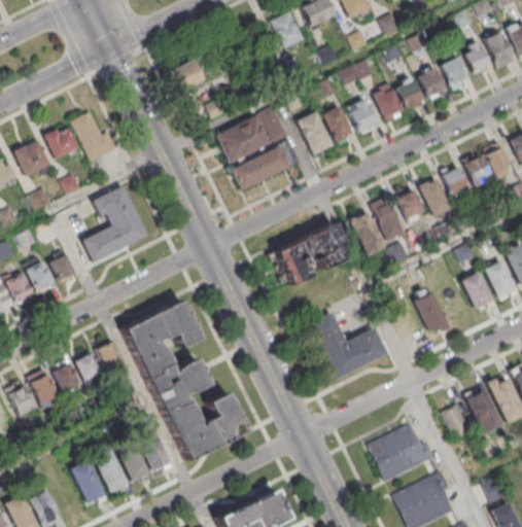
[(337,15),(327,0),(312,0),(302,6),(312,28),(337,15)]
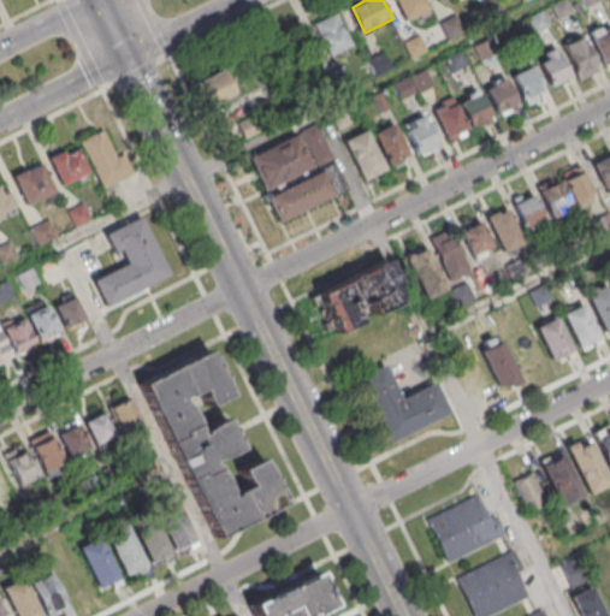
[(433,10),(428,0),(398,0),(409,22),(433,10)]
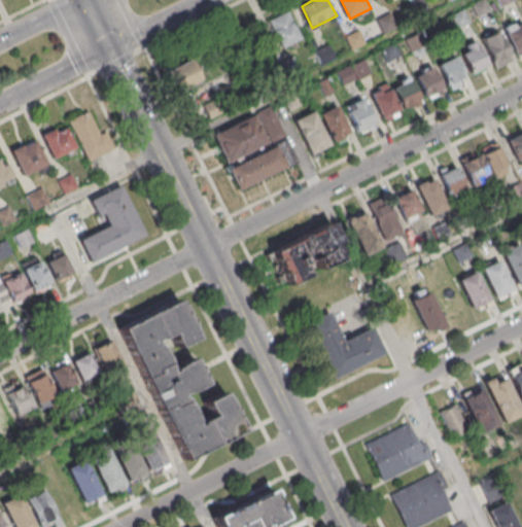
[(412,4),(419,0),(426,0),(431,9),(418,16),(412,4)]
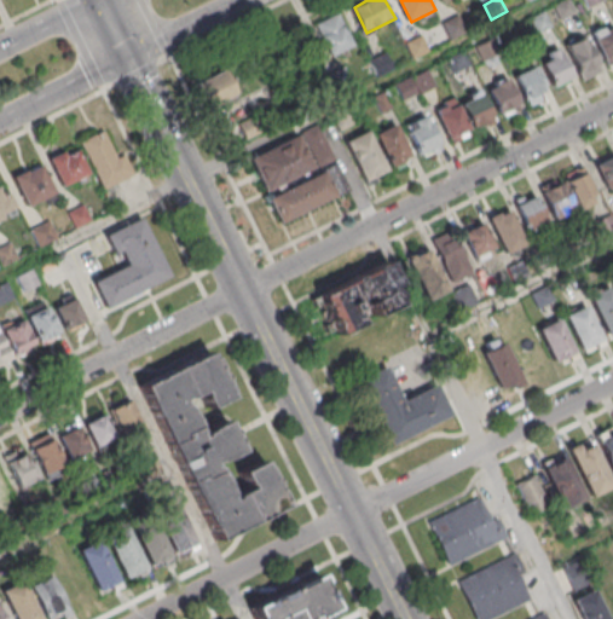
[(557,5),(566,0),(574,0),(580,11),(565,19),(557,5)]
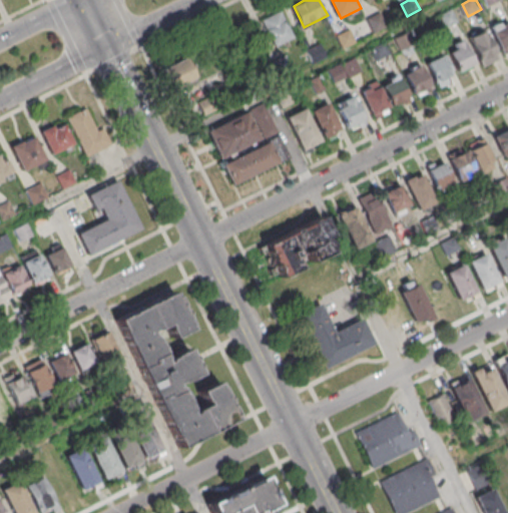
[(442,15),(455,8),(461,20),(449,27),(442,15)]
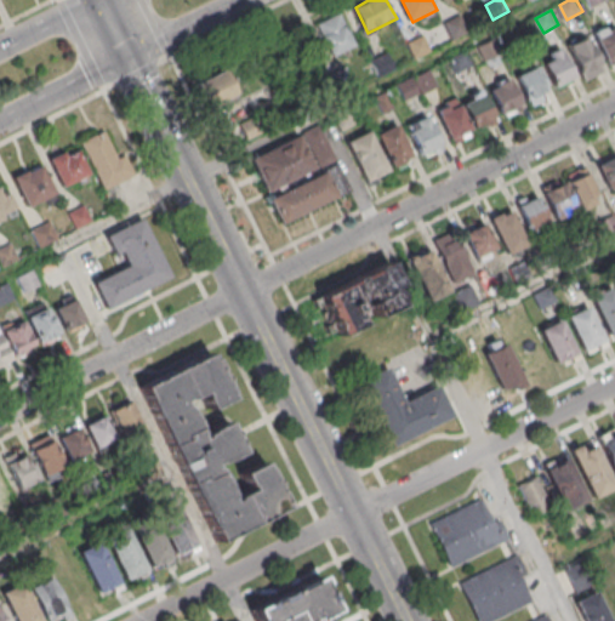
[(360,45),(343,13),(322,24),(337,56),(360,45)]
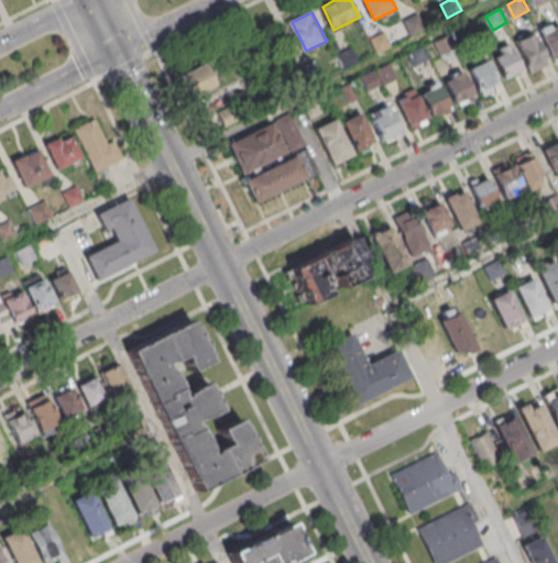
[(543,33),(557,26),(557,53),(554,55),(543,33)]
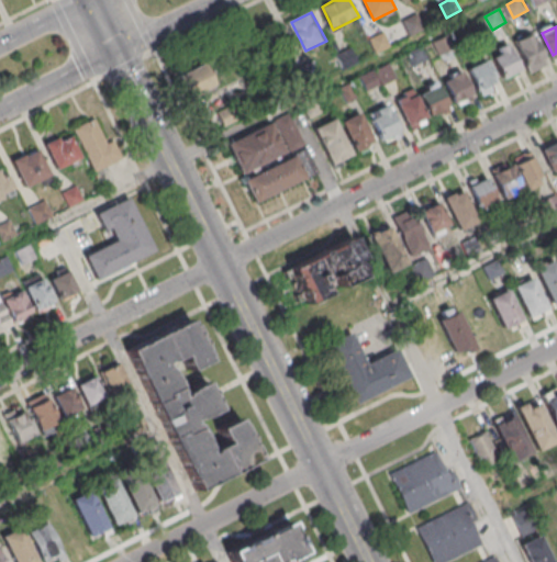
[(374,38),(387,32),(394,45),(380,53),(374,38)]
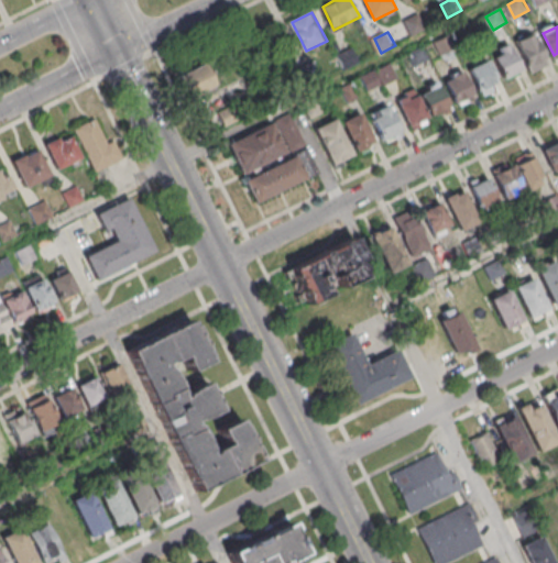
[(517,41),(536,32),(553,64),(534,74),(517,41)]
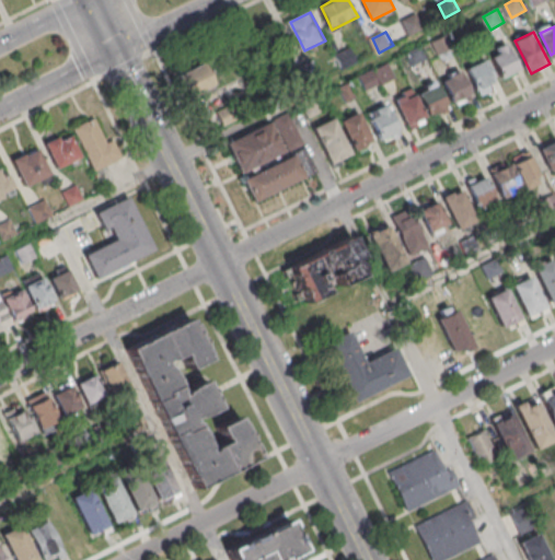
[(494,57),(501,53),(499,48),(509,43),(522,69),(504,78),(494,57)]
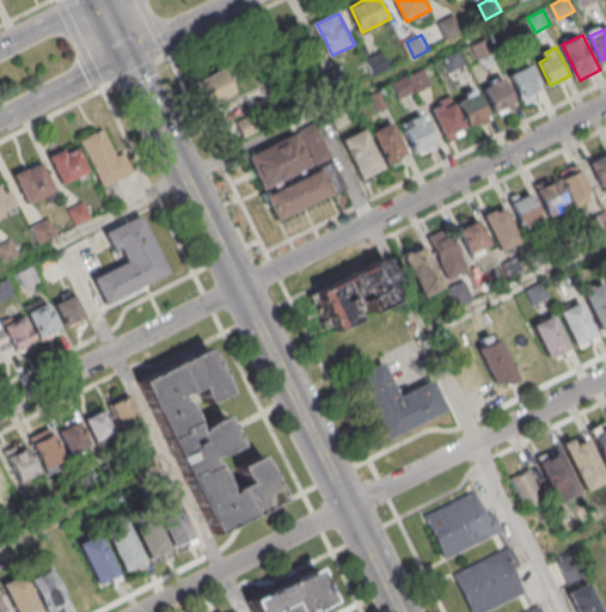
[(369,60),(385,51),(393,67),(378,74),(369,60)]
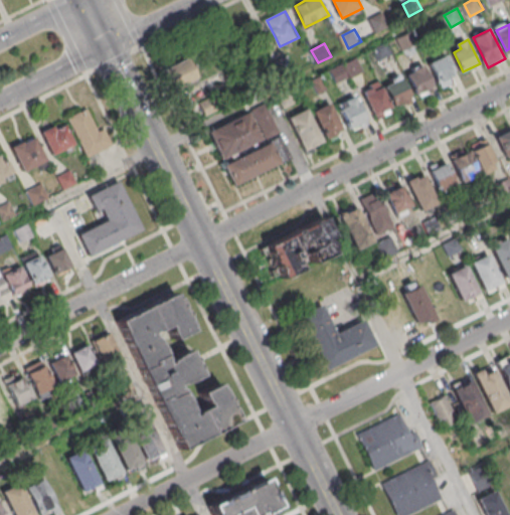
[(431,62),(448,54),(458,73),(441,82),(431,62)]
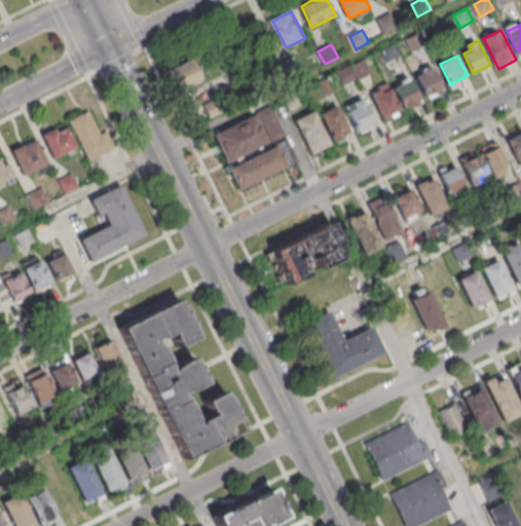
[(354,66),(367,59),(374,71),(361,78),(354,66)]
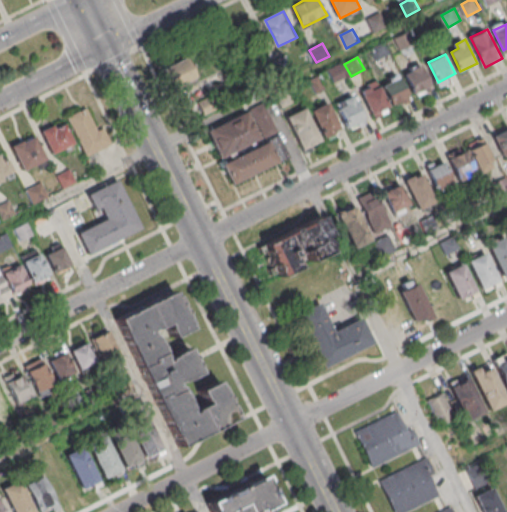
[(168,66),(174,87),(199,79),(193,58),(168,66)]
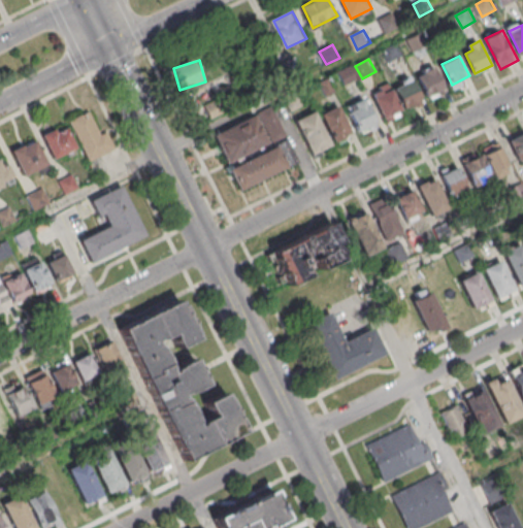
[(340,73),(354,66),(360,78),(347,86),(340,73)]
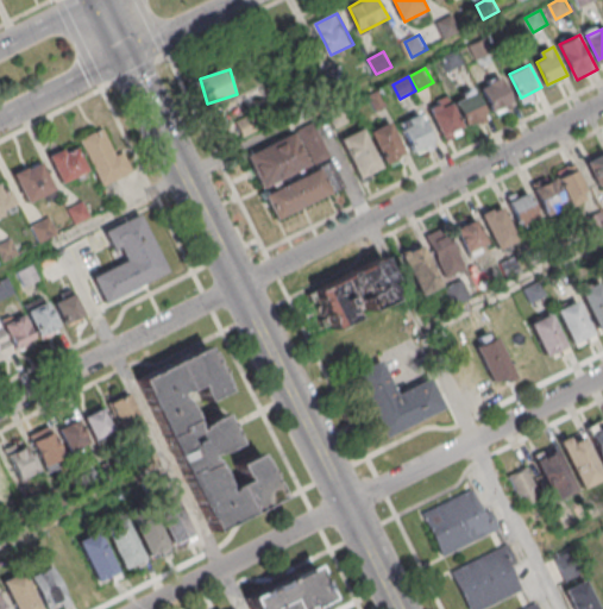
[(517,105),(502,76),(482,87),(497,115),(517,105)]
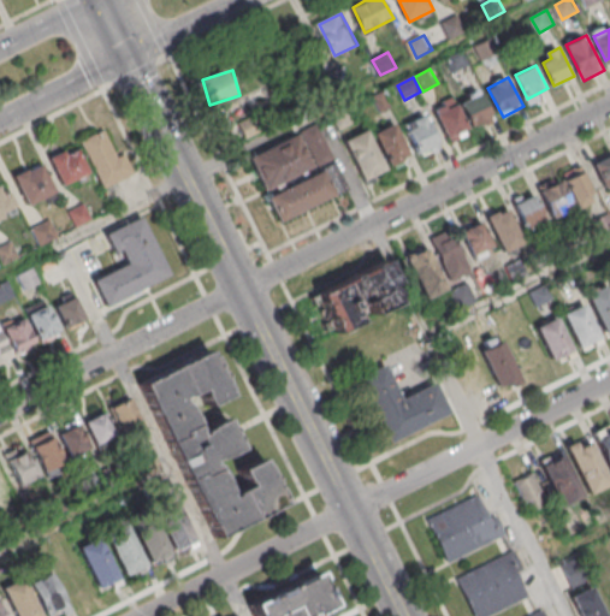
[(495,118),(480,88),(461,98),(475,128),(495,118)]
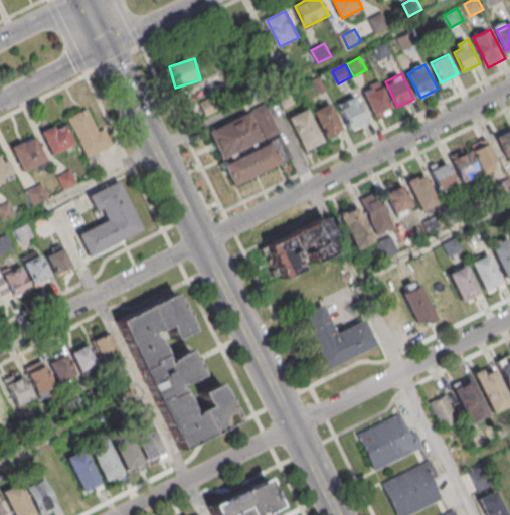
[(314,80),(323,75),(330,89),(321,94),(314,80)]
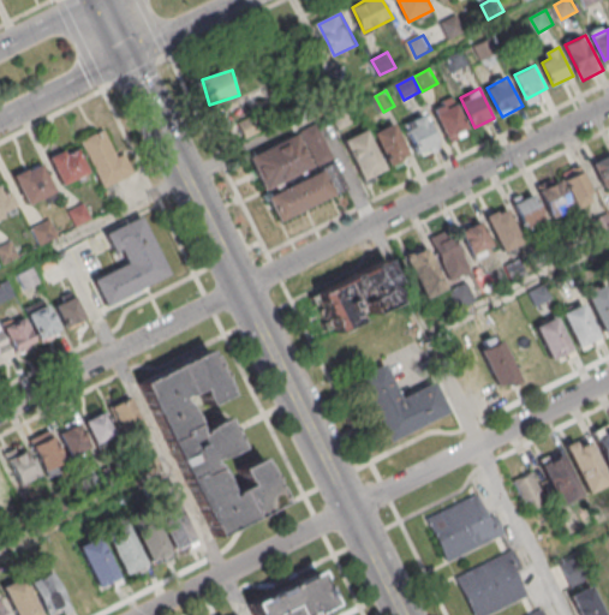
[(471,133),(455,97),(433,107),(448,143),(471,133)]
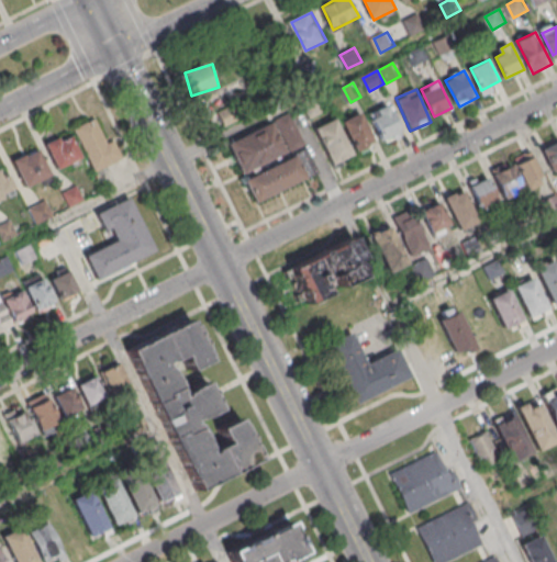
[(305,105),(320,98),(326,111),(313,119),(305,105)]
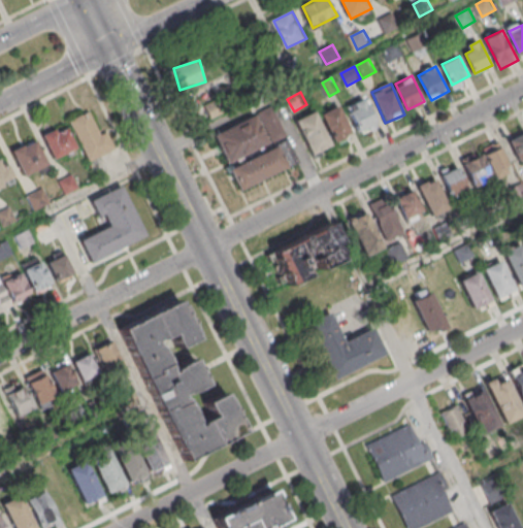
[(381,127),(365,97),(348,106),(363,136),(381,127)]
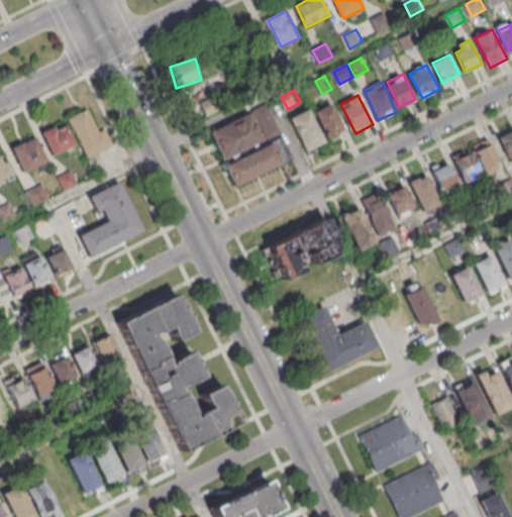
[(317,109),(330,142),(347,136),(335,103),(317,109)]
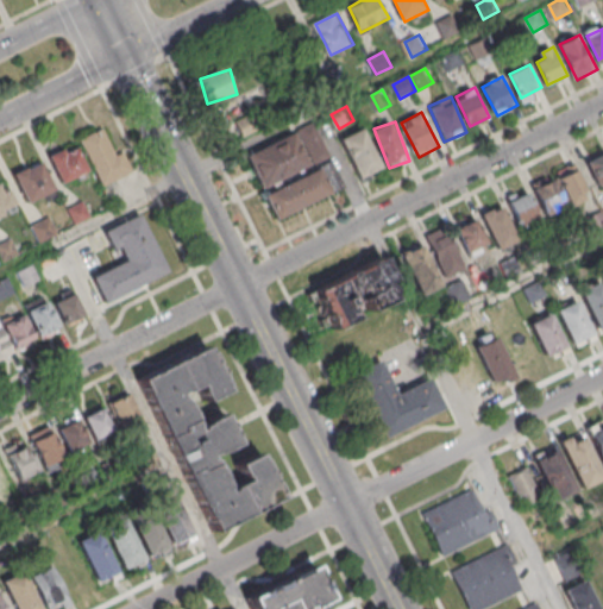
[(263,187),(333,158),(319,123),(249,152),(263,187)]
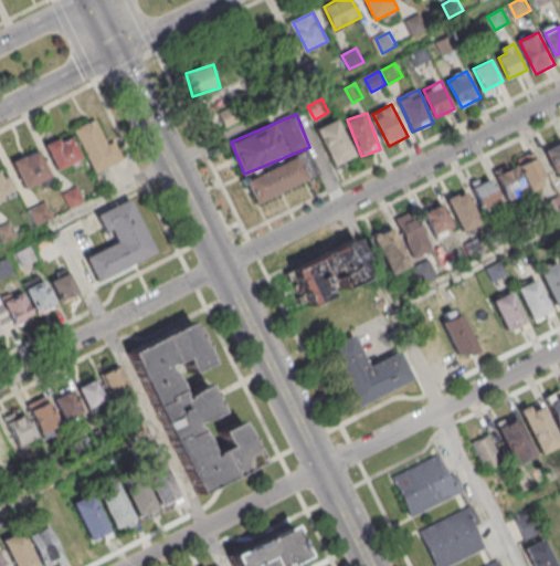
[(103,118),(78,130),(99,174),(124,161),(103,118)]
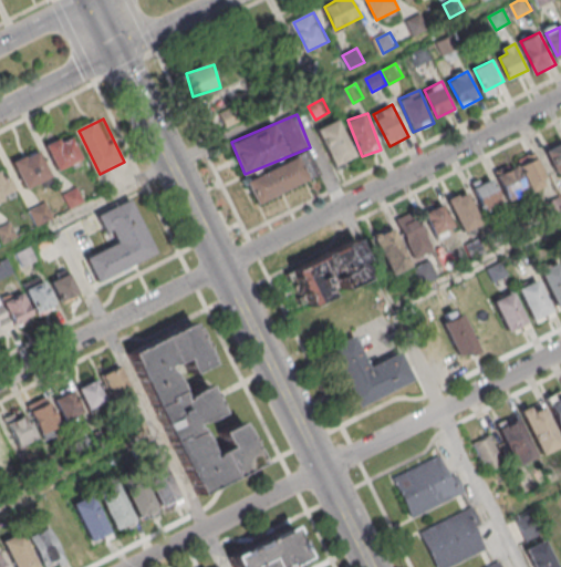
[(320,129),(339,169),(360,160),(341,119),(320,129)]
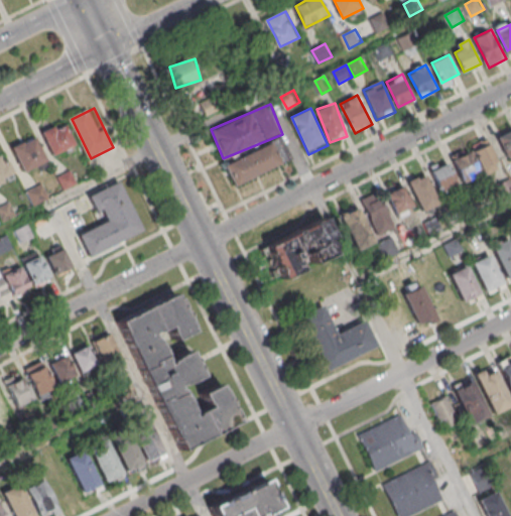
[(44,133),(54,156),(78,146),(68,122),(44,133)]
